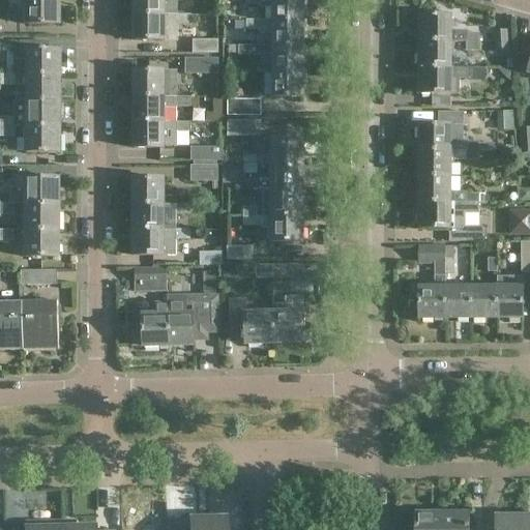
[(60,0),(17,0),(17,9),(26,9),(26,25),(60,25),(60,0)]
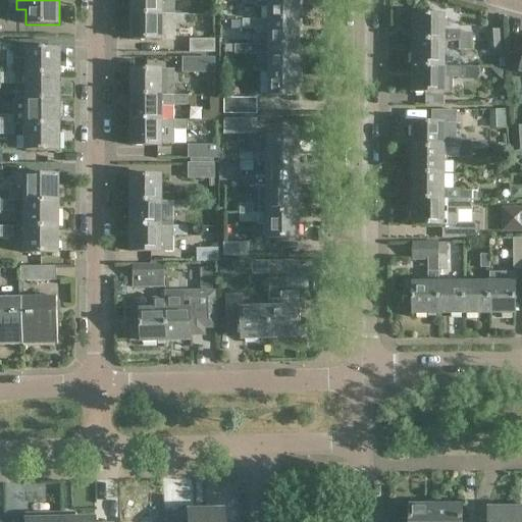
[(175,14),(174,0),(132,0),(133,14),(175,14)]
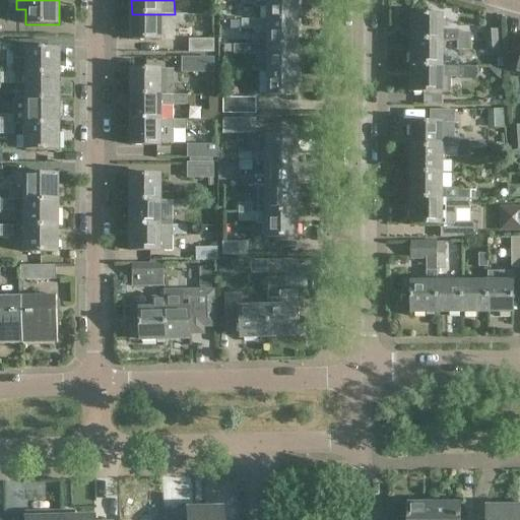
[(256,0),(256,4),(259,7),(268,7),(268,20),(298,20),(298,0),(256,0)]
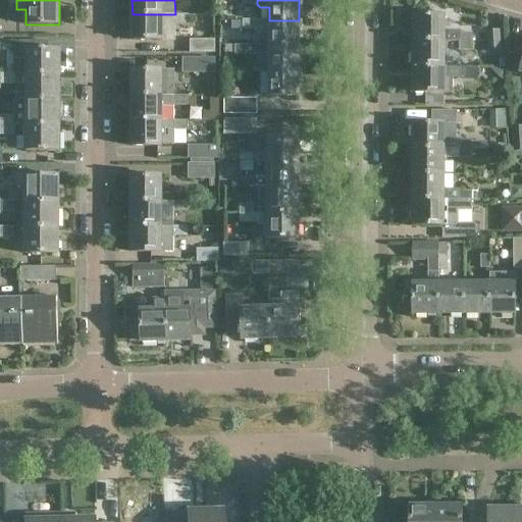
[(175,23),(189,23),(189,14),(175,14),(133,14),(132,40),(175,40),(175,23)]
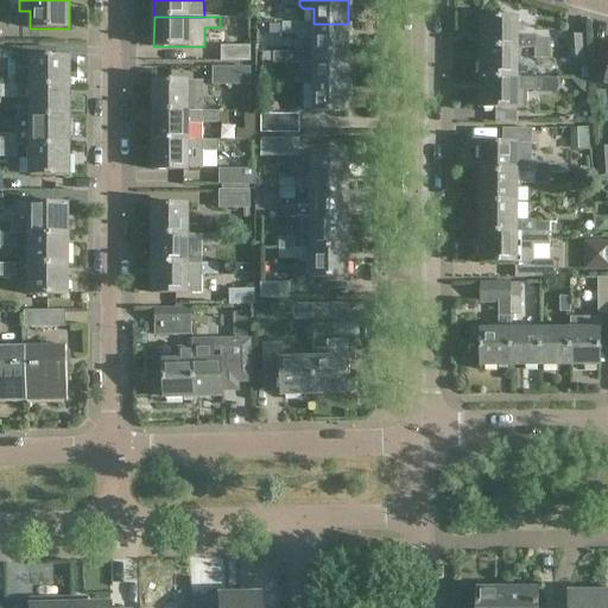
[(482,18),(482,49),(520,49),(534,49),(534,38),(534,37),(520,36),(518,36),(518,18),(482,18)]
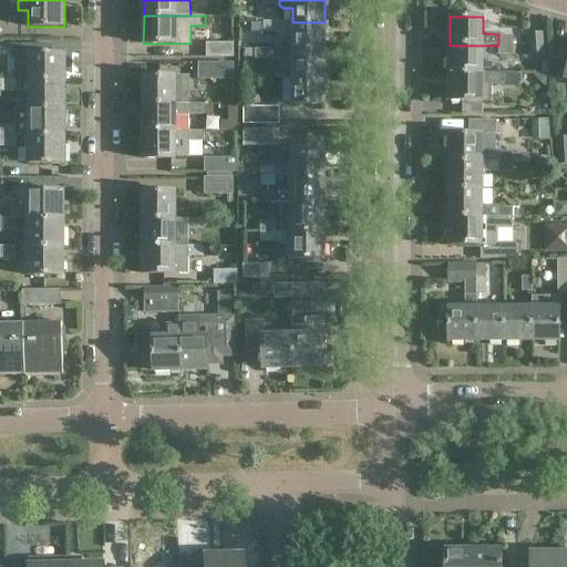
[(265,33),(279,33),(279,38),(292,38),(292,50),(325,50),(325,22),(292,22),(265,22),(265,33)]
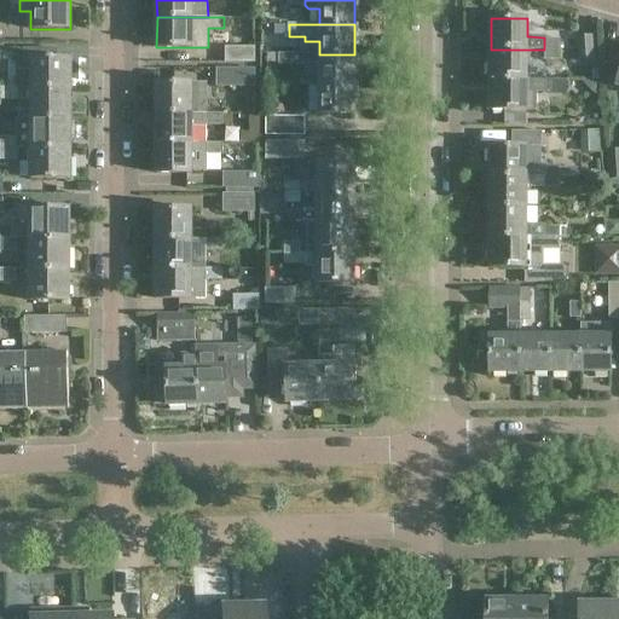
[(594,59),(591,35),(577,36),(579,61),(594,59)]
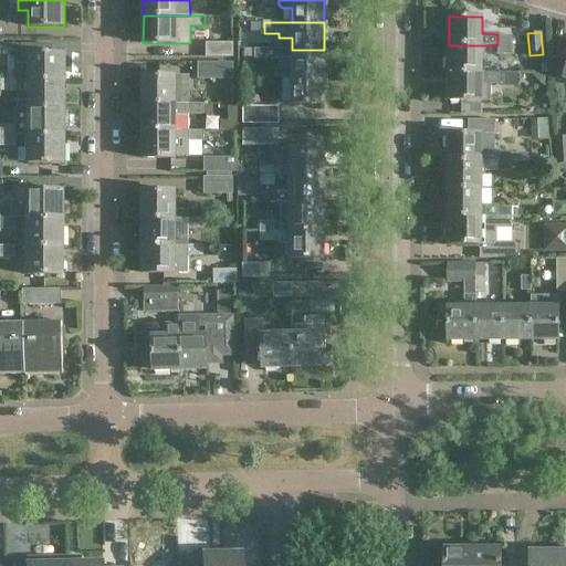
[(498,35),(498,45),(512,45),(512,35),(498,35)]
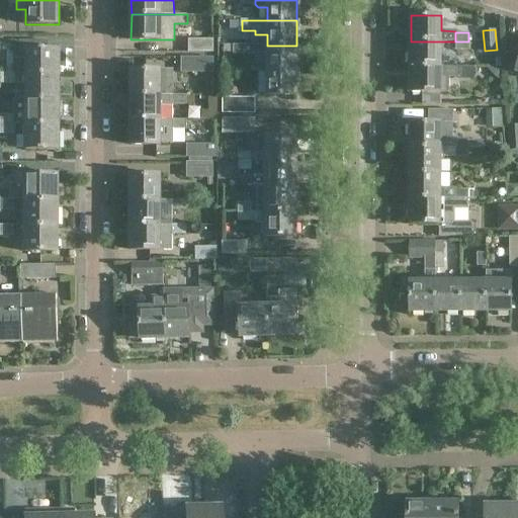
[(188,51),(213,52),(213,38),(188,38),(188,51)]
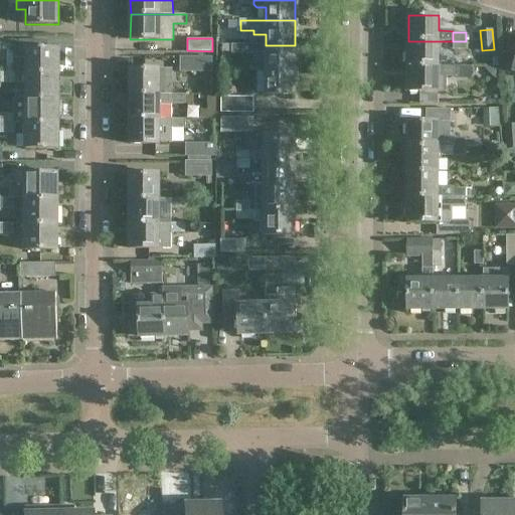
[(26,73),(58,73),(58,48),(46,48),(46,40),(20,40),(20,48),(14,48),(14,73),(26,73)]
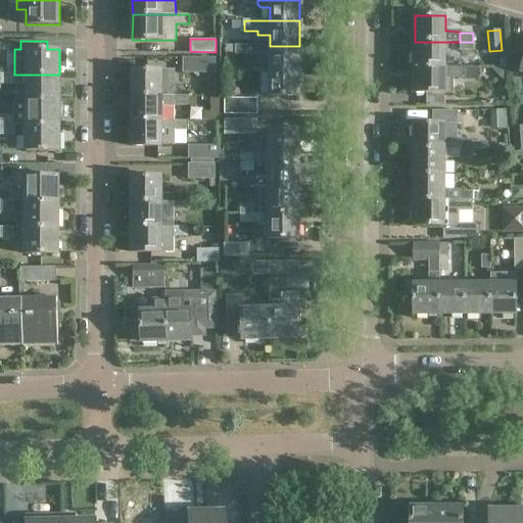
[(445,52),(447,52),(447,42),(415,42),(414,67),(445,67),(445,52)]
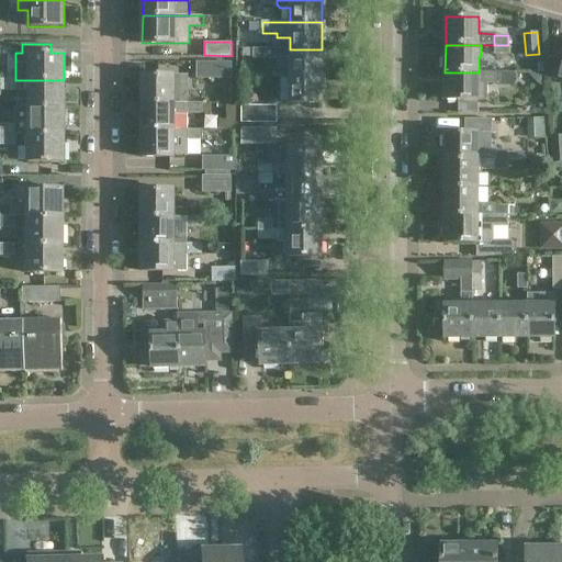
[(494,45),(494,54),(508,54),(508,45),(494,45)]
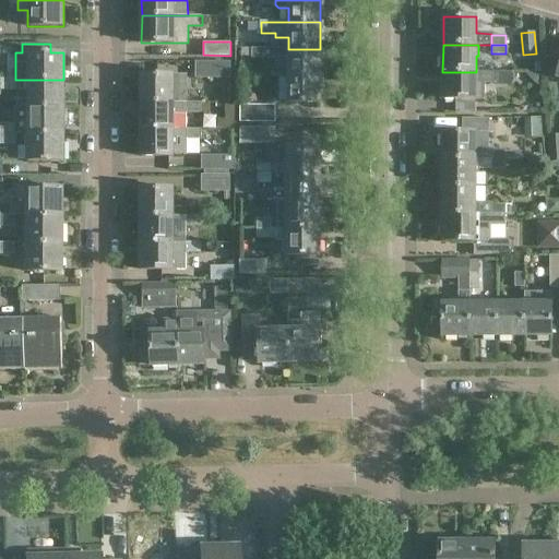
[(251,49),(251,58),(275,59),(275,61),(288,61),(288,75),(320,75),(320,49),(288,49),(261,49),(251,49)]
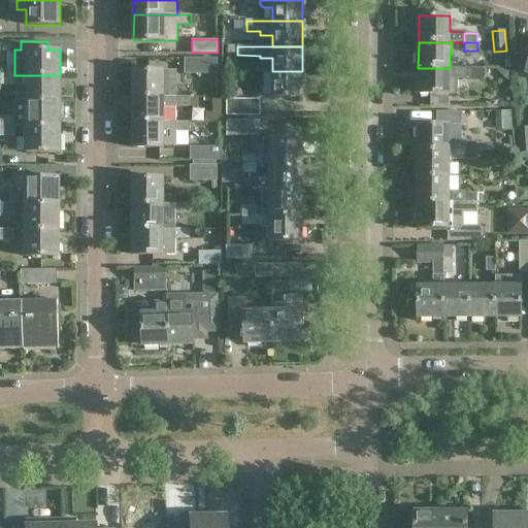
[(185,73),(218,73),(218,57),(185,58),(185,73)]
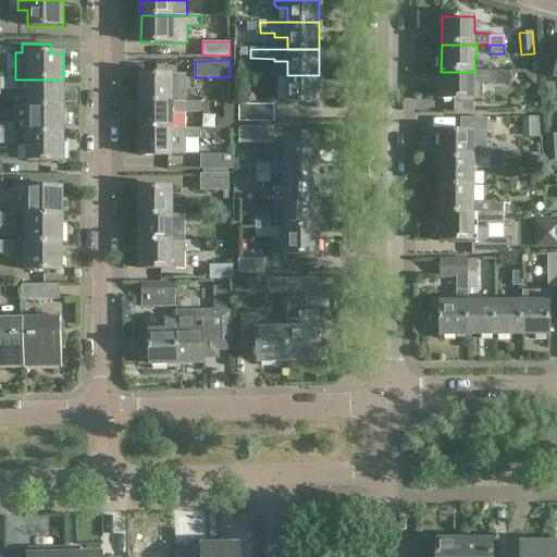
[(494,72),(474,72),(441,72),(441,99),(454,99),(454,112),(473,112),(473,99),(483,99),(483,83),(494,83),(494,72)]
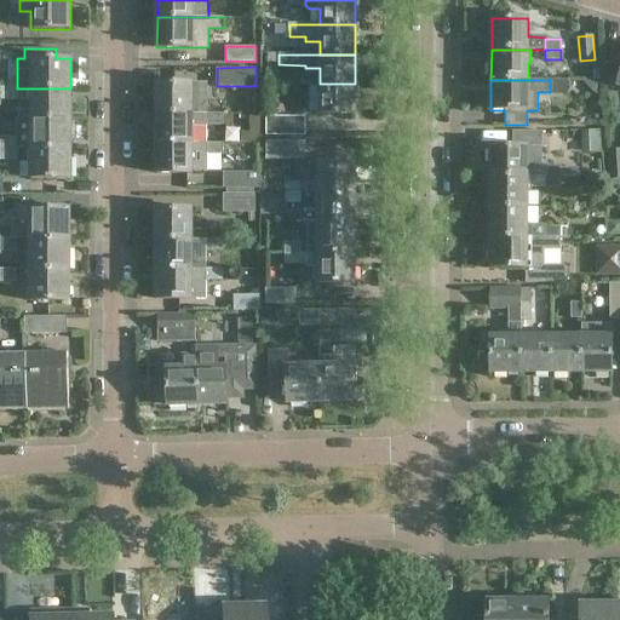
[(206,114),(207,84),(156,84),(156,114),(206,114)]
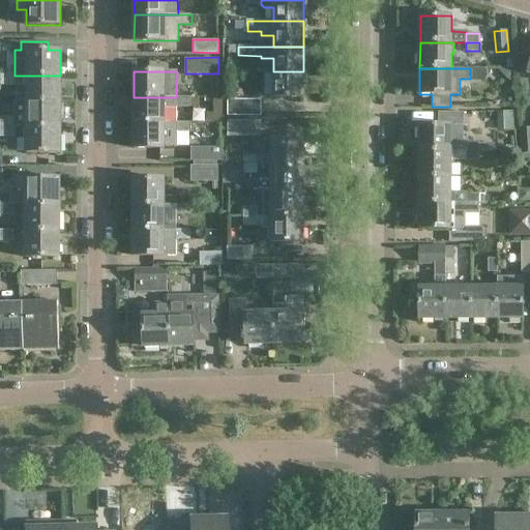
[(273,71),(273,97),(303,97),(303,71),(273,71)]
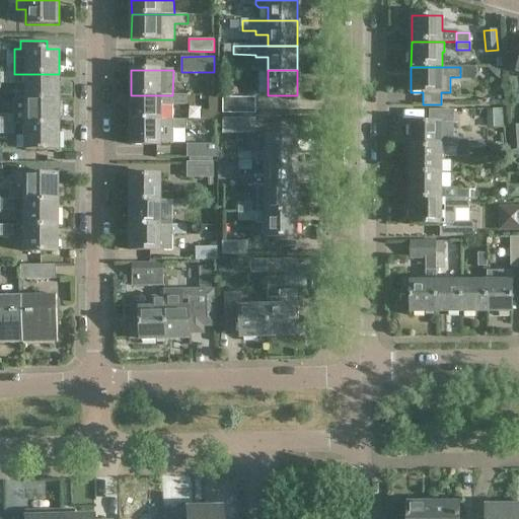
[(0,84),(14,84),(14,74),(0,73),(0,84)]
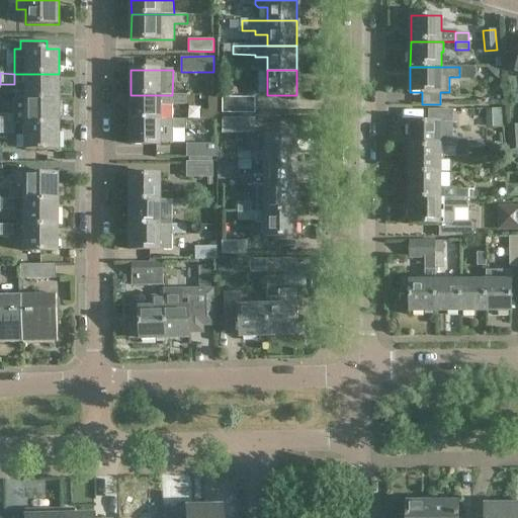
[(59,99),(59,74),(26,74),(26,99),(59,99)]
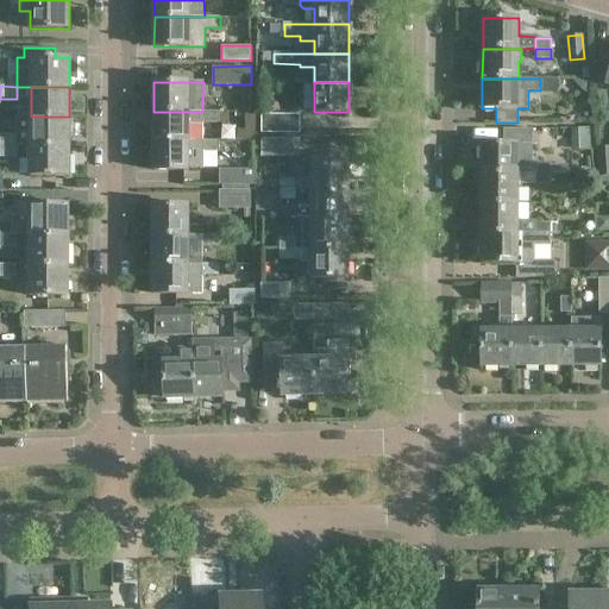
[(154,112),(154,140),(188,140),(188,124),(203,124),(203,123),(219,123),(228,123),(228,113),(219,113),(219,112),(202,112),(154,112)]
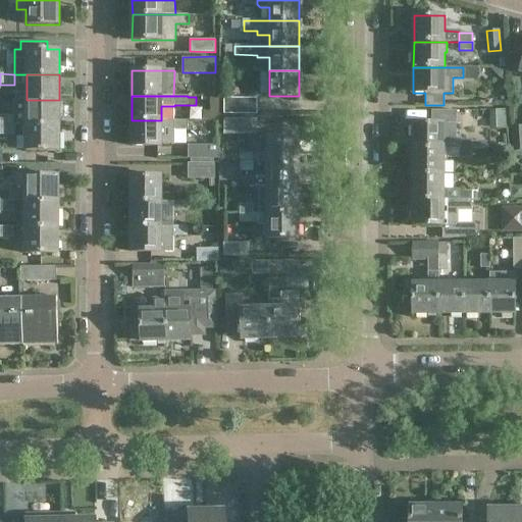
[(224,113),(258,113),(258,98),(225,97),(224,113)]
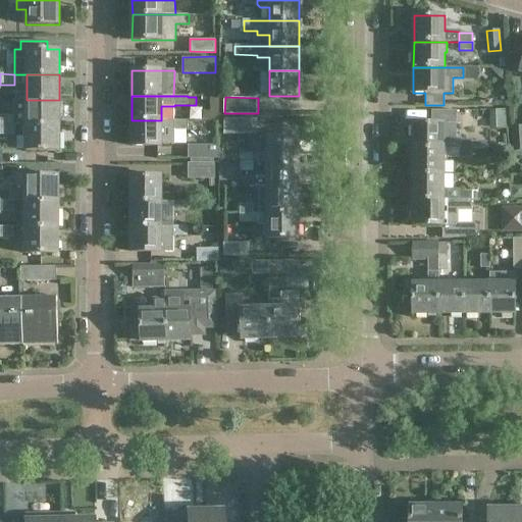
[(14,115),(14,125),(27,125),(59,125),(59,100),(27,100),(14,100),(14,115)]
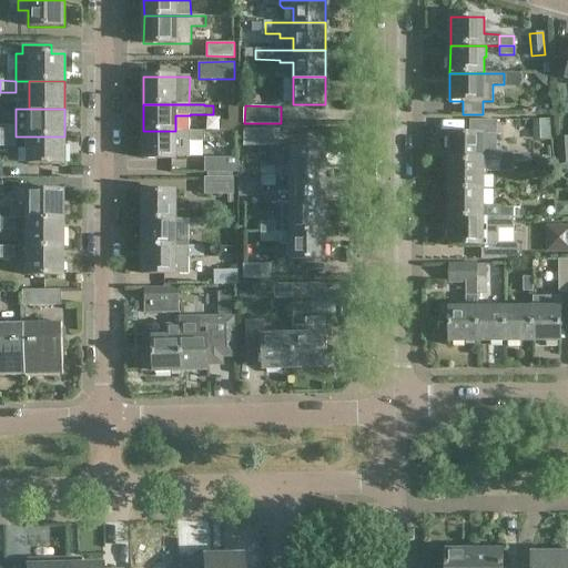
[(449,134),(449,162),(483,162),(486,162),(498,162),(513,162),(513,152),(499,152),(499,150),(495,151),(495,134),(497,134),(497,120),(469,120),(469,134),(449,134)]
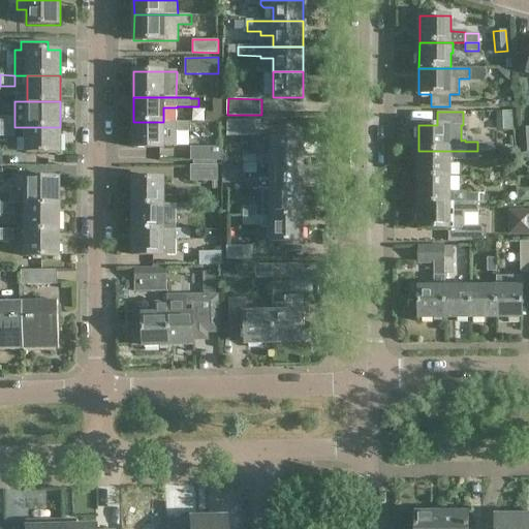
[(14,117),(0,116),(0,126),(14,127),(14,117)]
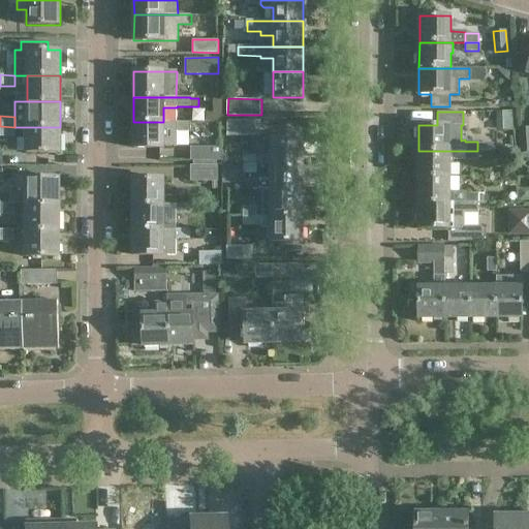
[(227,135),(261,135),(261,120),(227,120),(227,135)]
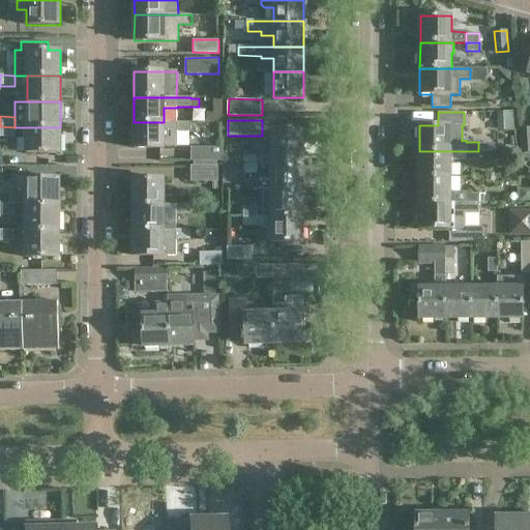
[(164,148),(164,147),(177,147),(177,131),(190,131),(190,122),(164,122),(134,122),(134,148),(164,148)]
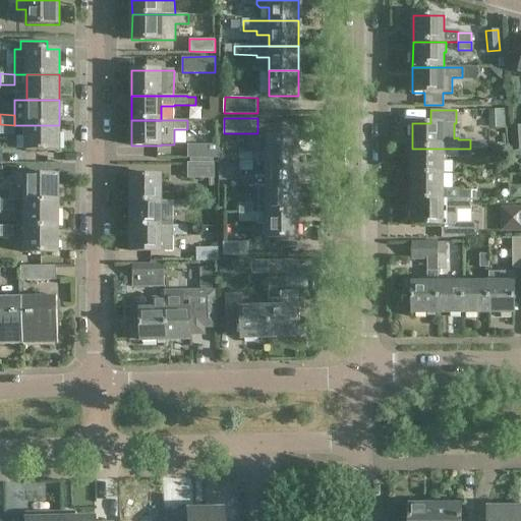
[(0,134),(14,134),(14,125),(0,124),(0,134)]
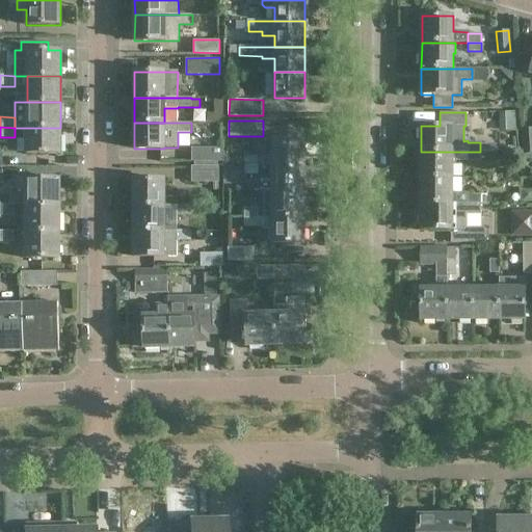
[(27,154),(60,154),(60,128),(27,128),(27,154)]
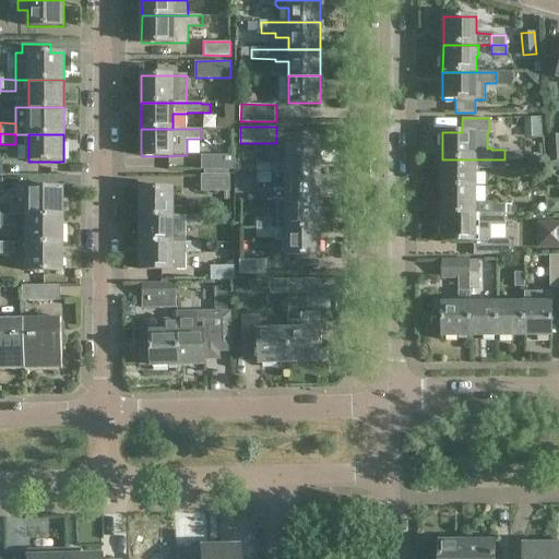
[(548,164),(558,163),(558,134),(546,137),(548,164)]
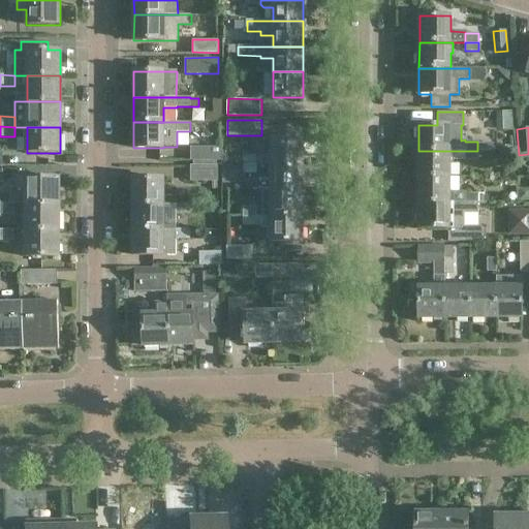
[(303,138),(272,138),(272,156),(243,155),(243,164),(257,164),(272,164),(303,164),(303,138)]
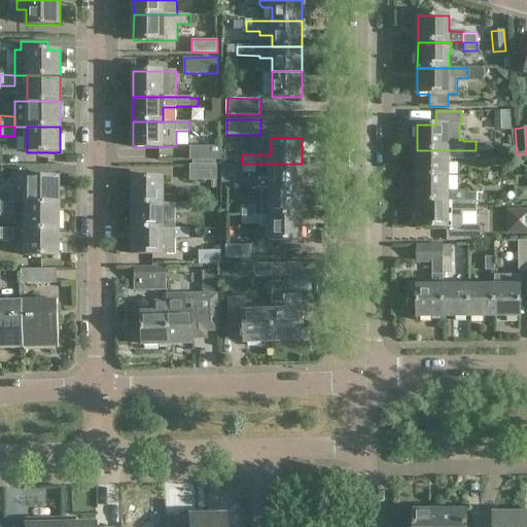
[(222,147),(204,147),(204,161),(222,161),(222,147)]
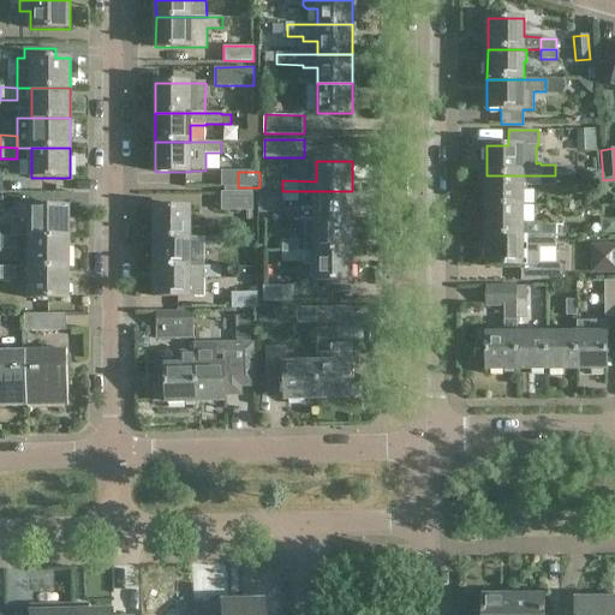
[(487,175),(487,206),(523,206),(523,189),(526,189),(526,175),(523,175),(487,175)]
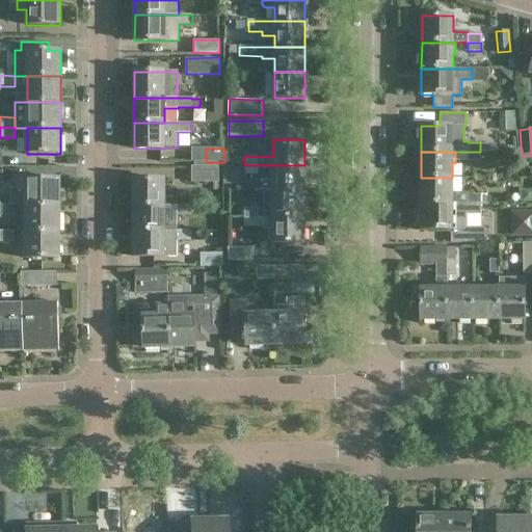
[(480,152),(467,152),(467,161),(480,161),(480,152)]
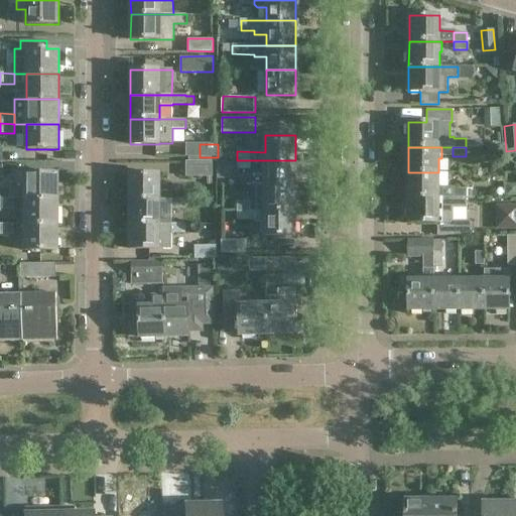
[(185,176),(213,176),(213,160),(185,160),(185,176)]
